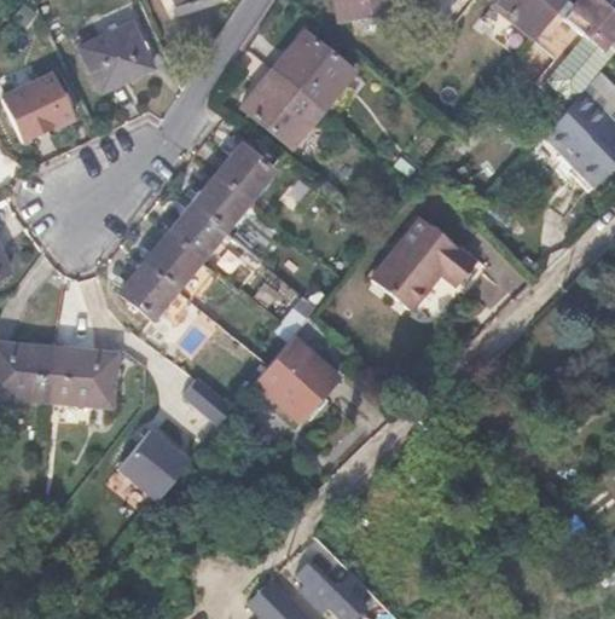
[(401,12),(399,0),(335,0),(340,21),(401,12)]
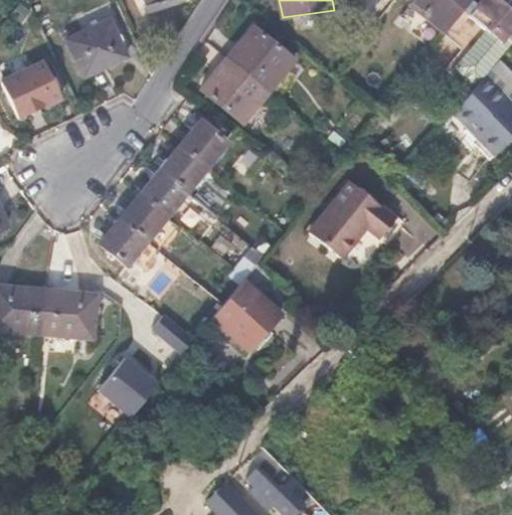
[(420,17),(443,36),(472,0),(416,0),(413,4),(424,12),(420,17)]
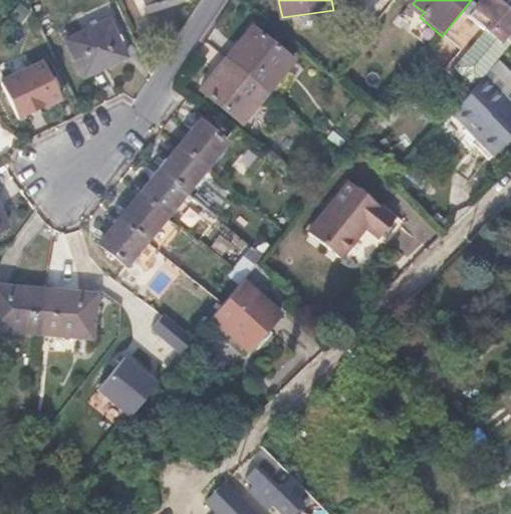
[(496,62),(510,45),(510,12),(504,7),(509,0),(484,0),(476,10),(491,23),(477,44),(496,62)]
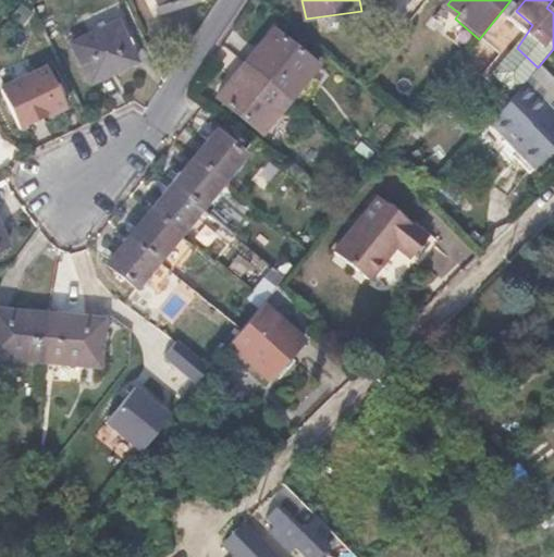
[(138,61),(120,22),(73,44),(93,83),(138,61)]
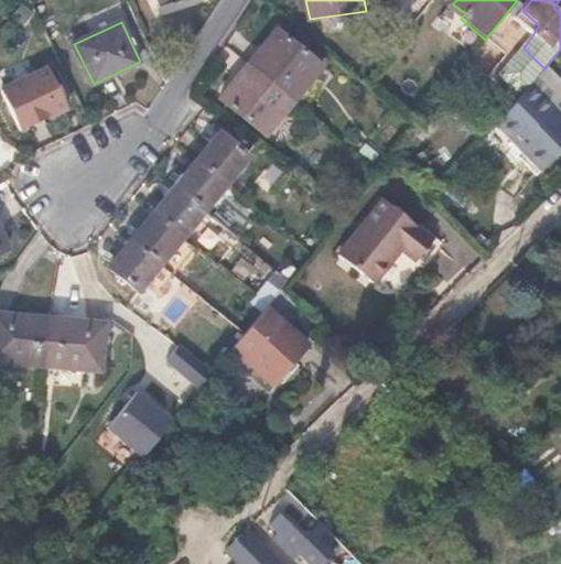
[(249,65),(295,102),(324,68),(277,31),(249,65)]
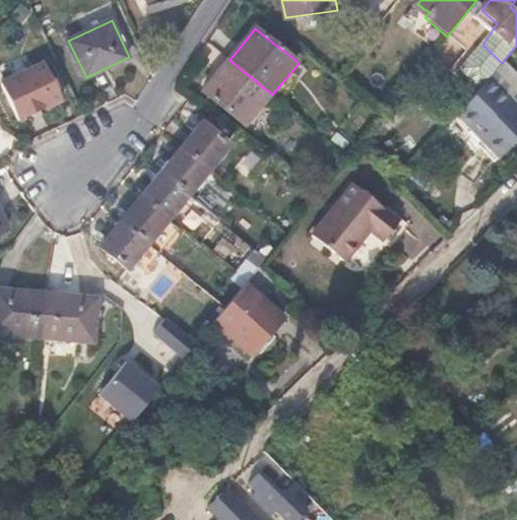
[(247,127),(272,94),(230,60),(203,92),(247,127)]
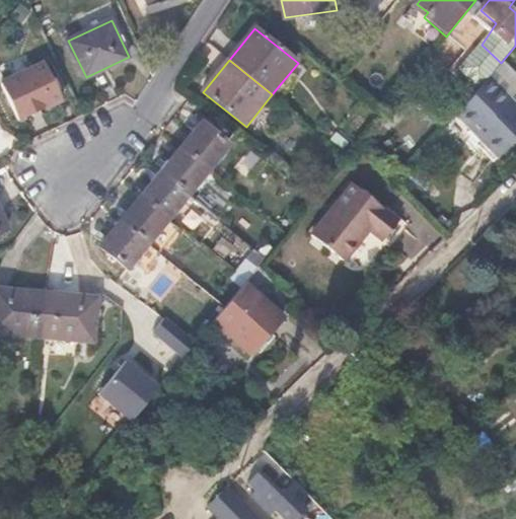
[(62,99),(45,62),(2,83),(20,120),(62,99)]
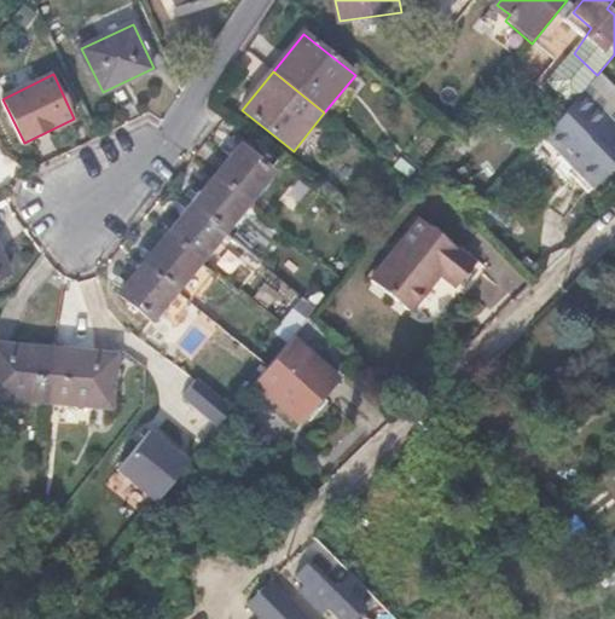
[(614,120),(582,93),(544,138),(597,183),(614,166),(614,120)]
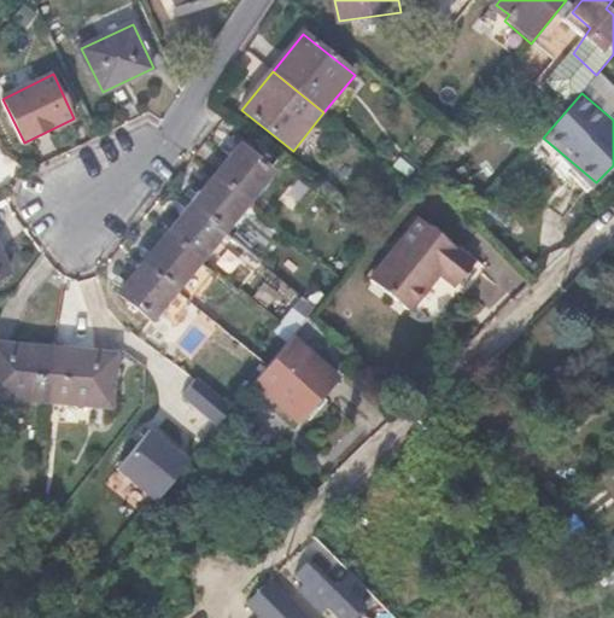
[(216,180),(249,205),(273,175),(241,149),(216,180)]
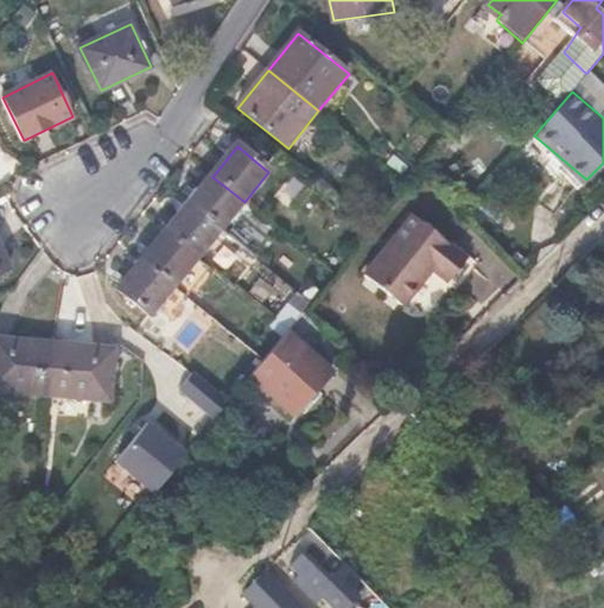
[(190,204),(222,230),(245,202),(213,177),(190,204)]
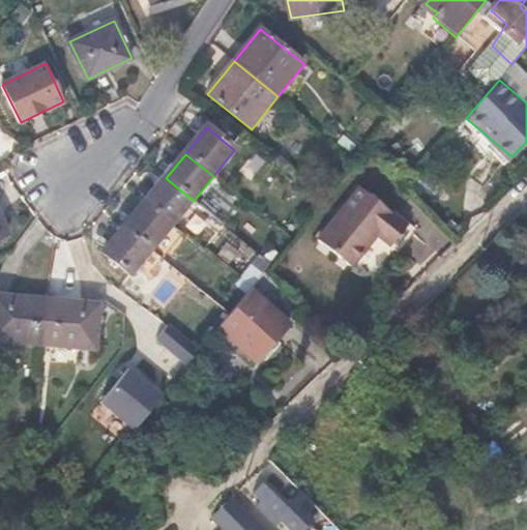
[(145,204),(173,227),(194,201),(166,178),(145,204)]
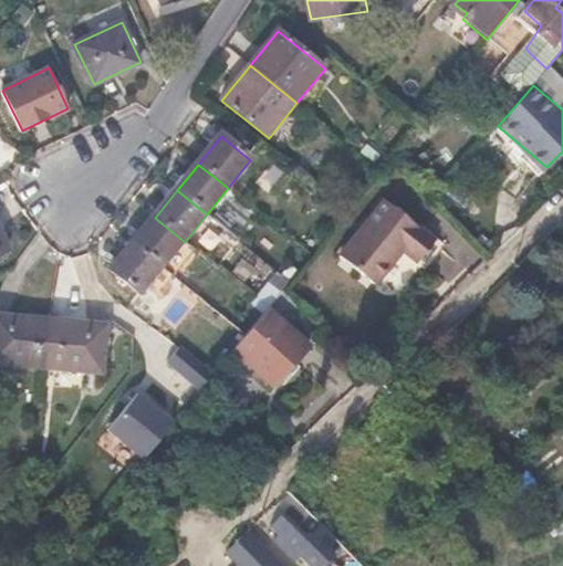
[(344,216),(352,207),(337,195),(330,206),(344,216)]
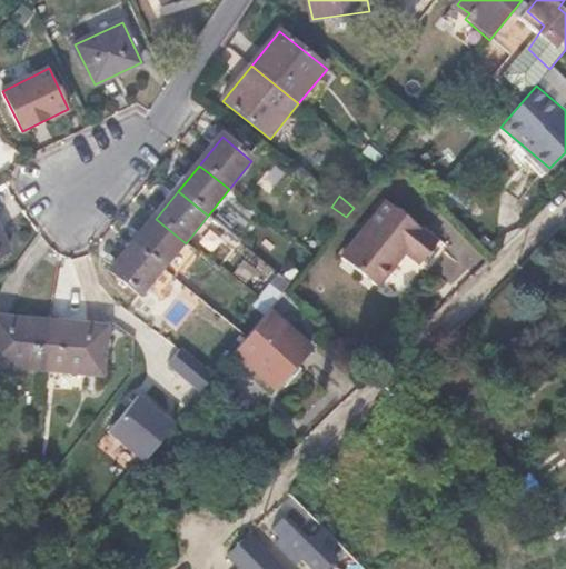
[(423,260),(439,239),(389,200),(345,256),(380,283),(408,249),(423,260)]
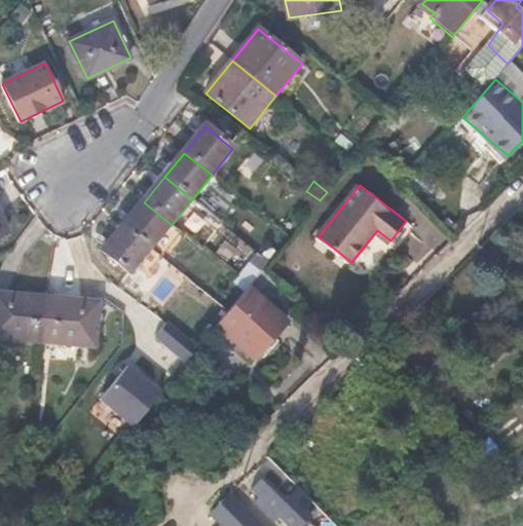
[(125,226),(153,248),(172,225),(144,202),(125,226)]
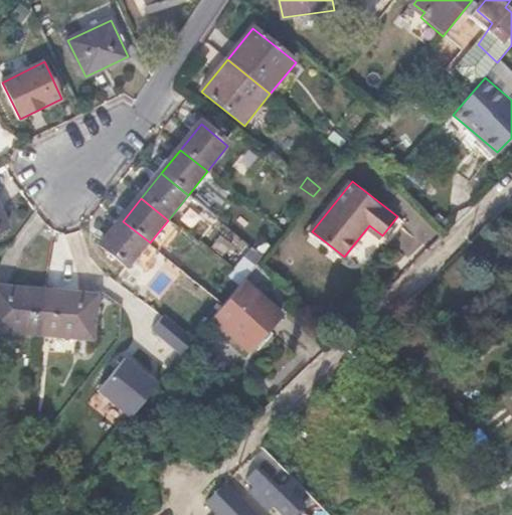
[(0,230),(9,226),(0,207),(0,230)]
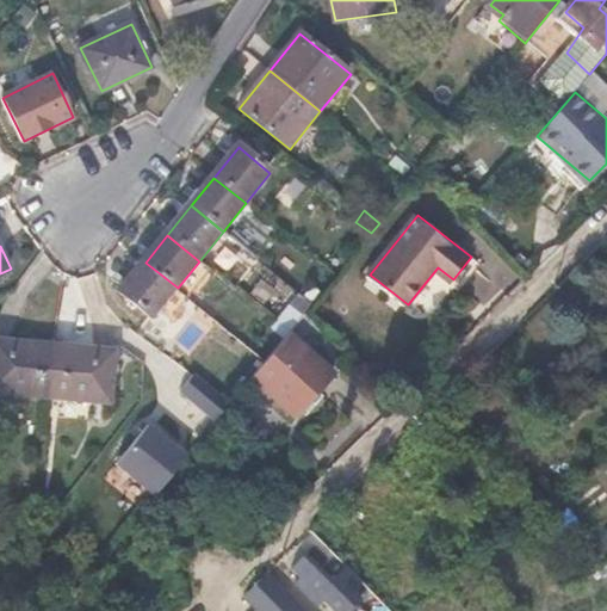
[(154,319),(178,288),(146,263),(122,292),(154,319)]
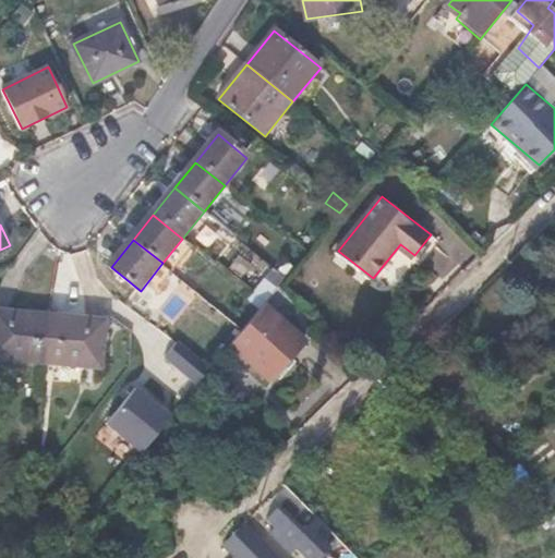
[(277,269),(287,277),(296,266),(286,259),(277,269)]
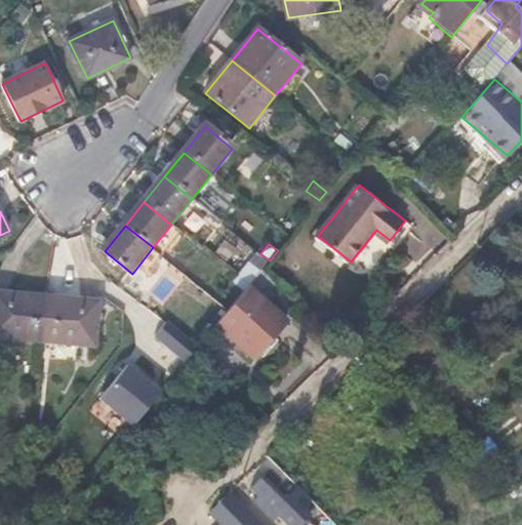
[(230,309),(216,326),(254,358),(289,319),(251,283),(249,286),(230,309)]
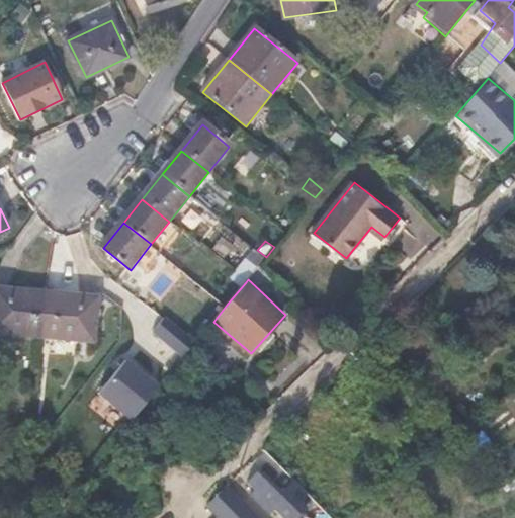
[(0,332),(41,338),(47,292),(0,286),(0,332)]
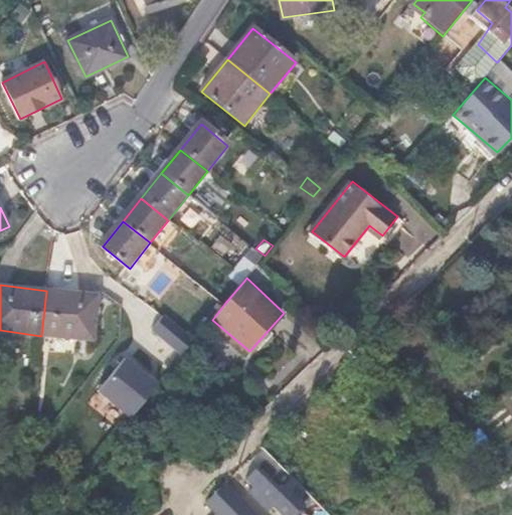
[(46,291),(41,336),(94,342),(99,298),(46,291)]
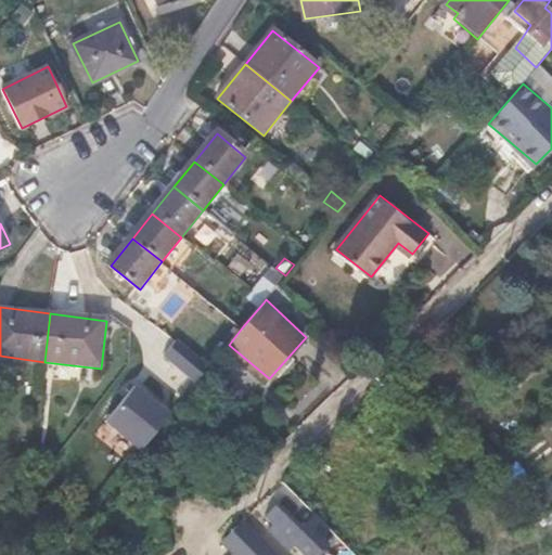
[(317,554),(325,547),(281,504),(268,516),(277,525),(271,530),(291,550),(297,544),(307,554),(317,554)]
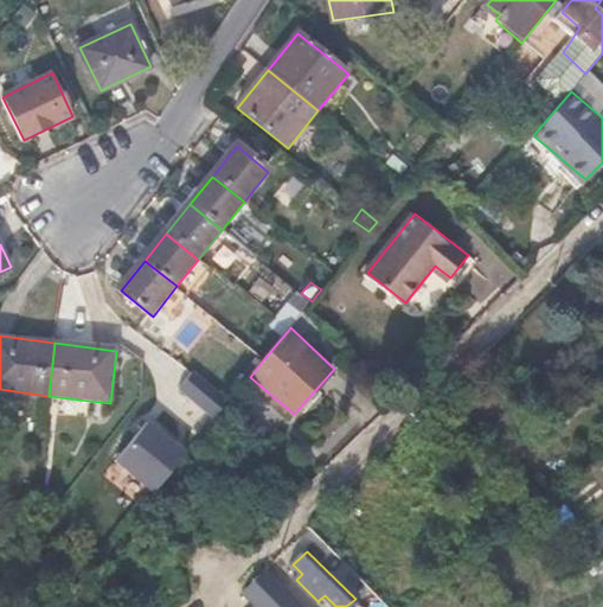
[(251,606),(306,606),(268,568),(256,580),(280,605),(277,606),(257,606),(255,605),(251,606)]
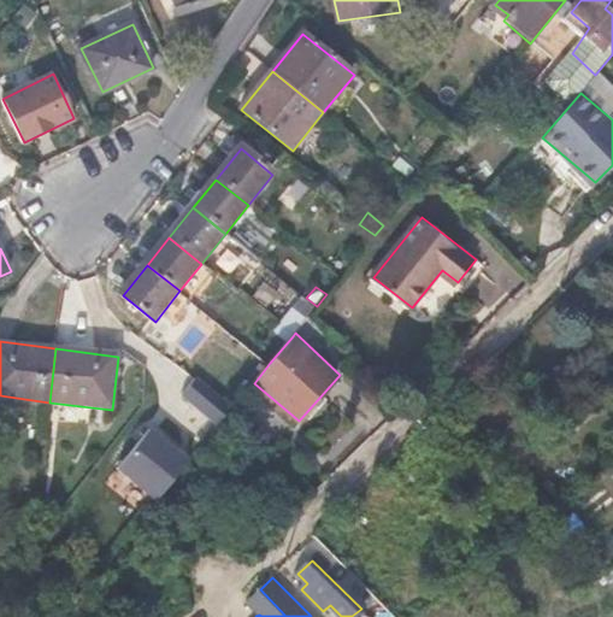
[(377,616),(385,607),(367,588),(359,597),(377,616)]
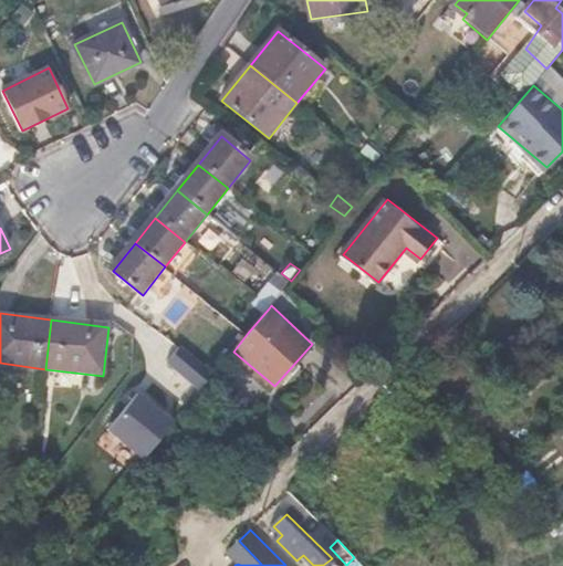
[(228,552),(238,564),(240,565),(259,565),(261,564),(239,541),(228,552)]
